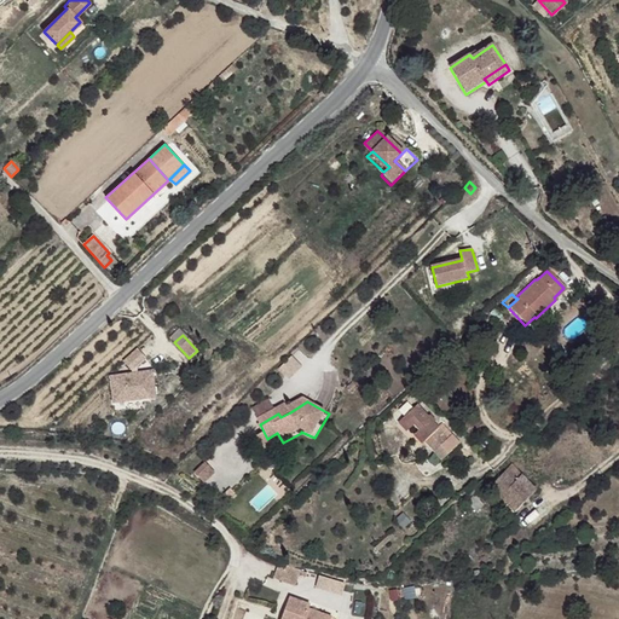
[(254,414),(260,424),(277,415),(271,404),(254,414)]
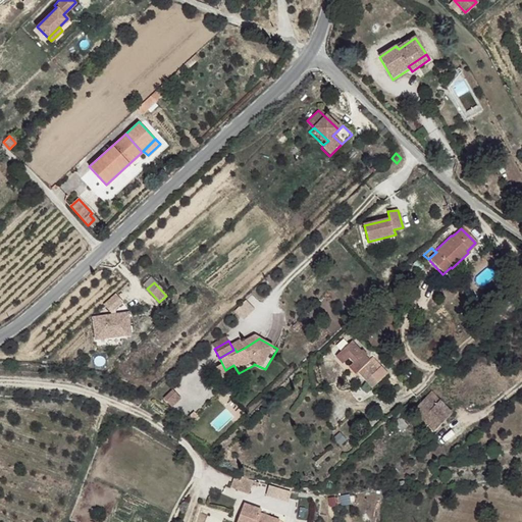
[(347,342),(335,351),(343,360),(347,356),(352,361),(350,362),(357,369),(367,360),(364,357),(366,355),(361,349),(358,350),(352,343),(351,345),(347,342)]
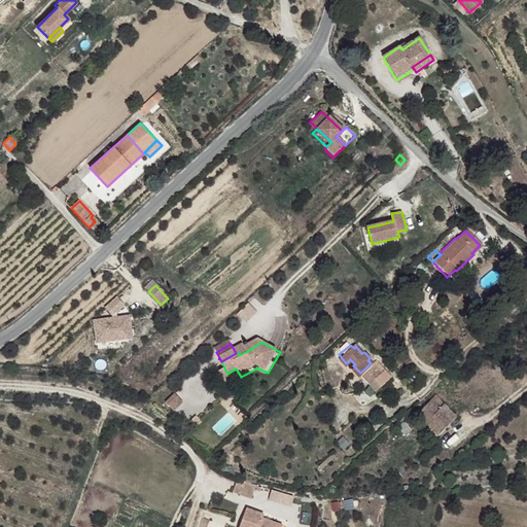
[(377,359),(373,362),(381,372),(385,370),(377,359)]
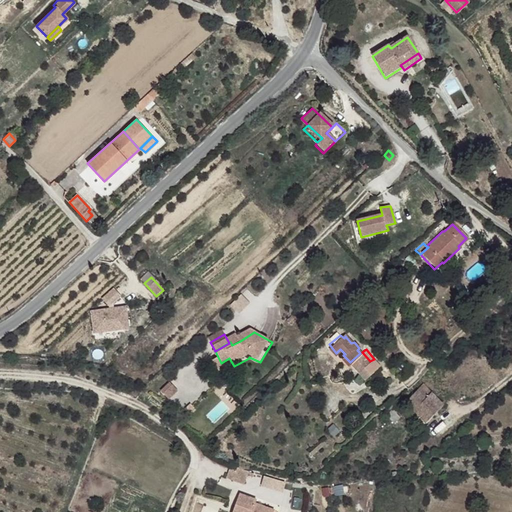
[(360,353),(350,362),(358,371),(363,367),(370,361),(362,352),(360,353)]
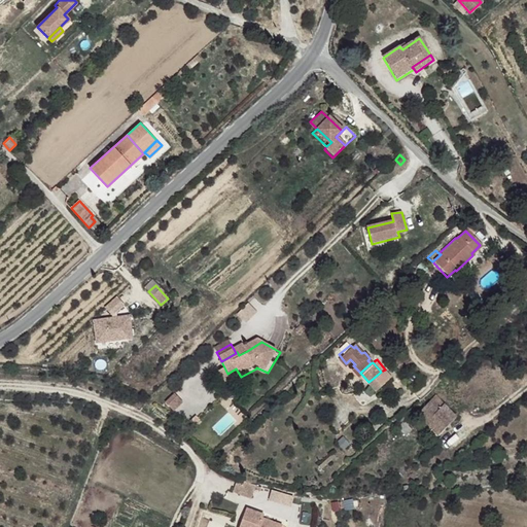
[(353,365),(349,369),(356,377),(360,373),(353,365)]
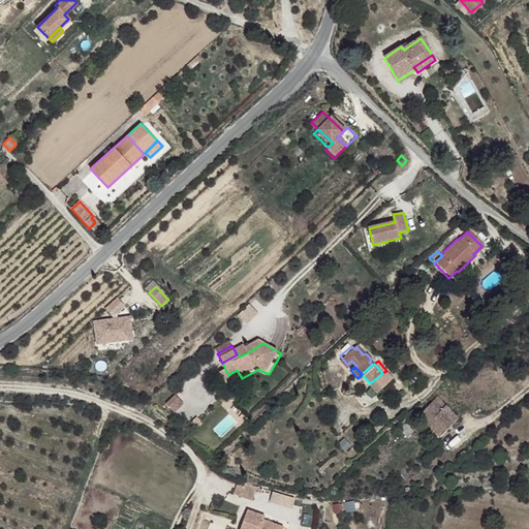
[(227,373),(221,376),(227,386),(242,378),(237,370),(228,375),(227,373)]
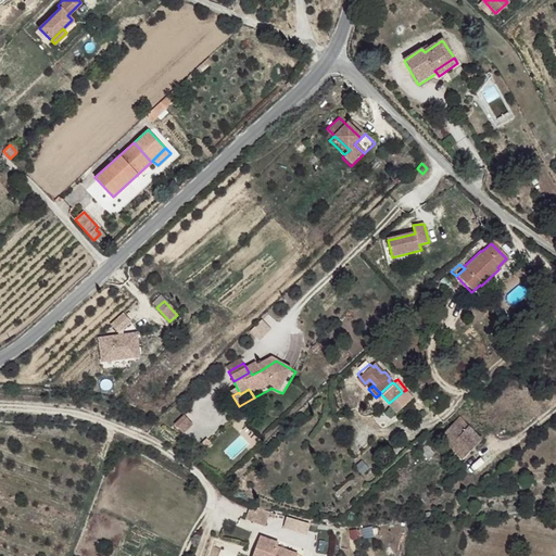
[(406,390),(402,392),(409,402),(413,397),(406,390)]
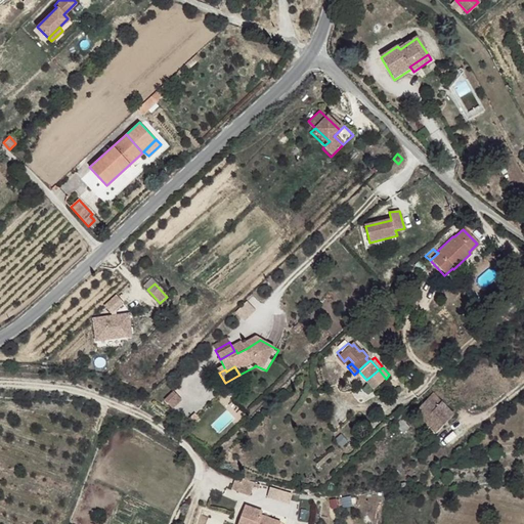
[(379,369),(372,376),(379,384),(386,379),(379,369)]
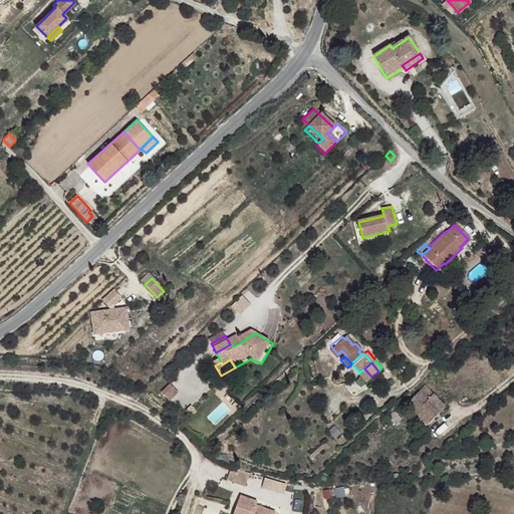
[(424,383),(416,391),(437,413),(445,406),(424,383)]
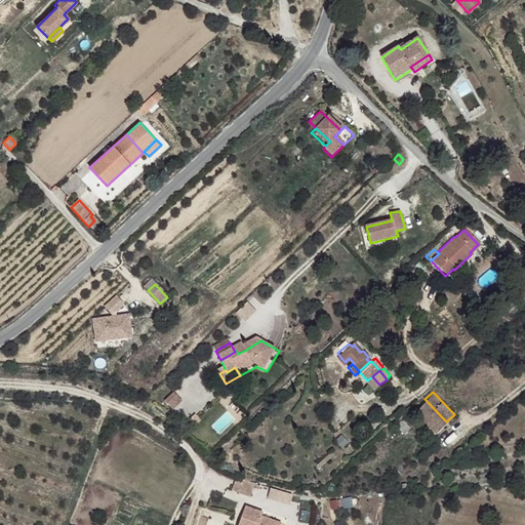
[(175,396),(166,405),(171,410),(180,401),(175,396)]
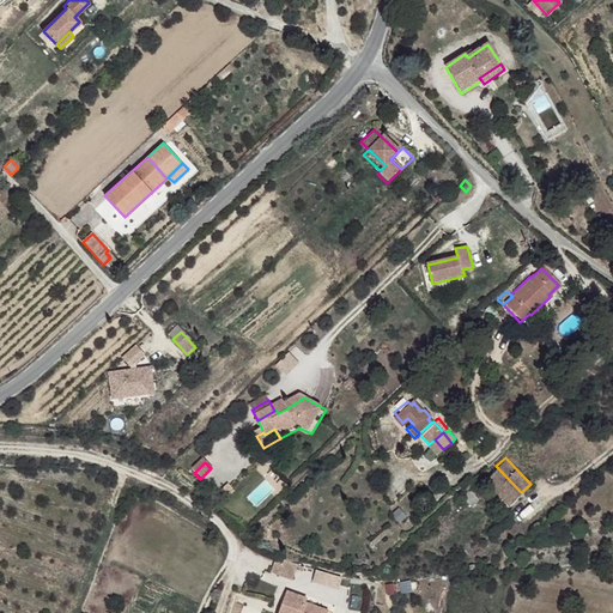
[(496,466),(485,479),(509,503),(521,492),(496,466)]
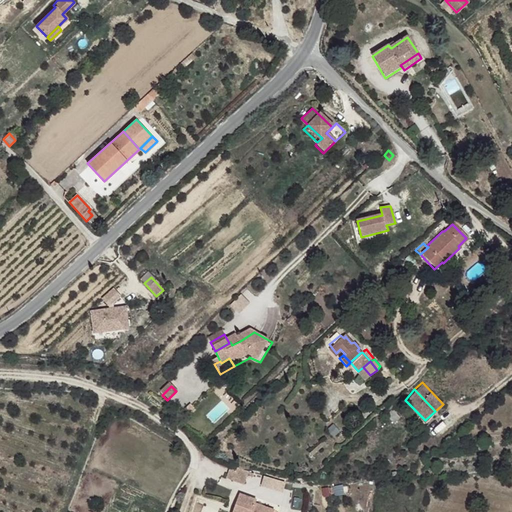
[(176,391),(167,400),(170,402),(179,394),(176,391)]
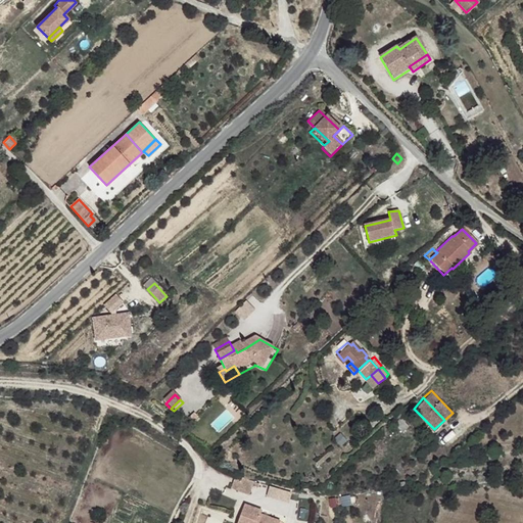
[(406,406),(398,413),(405,419),(412,412),(406,406)]
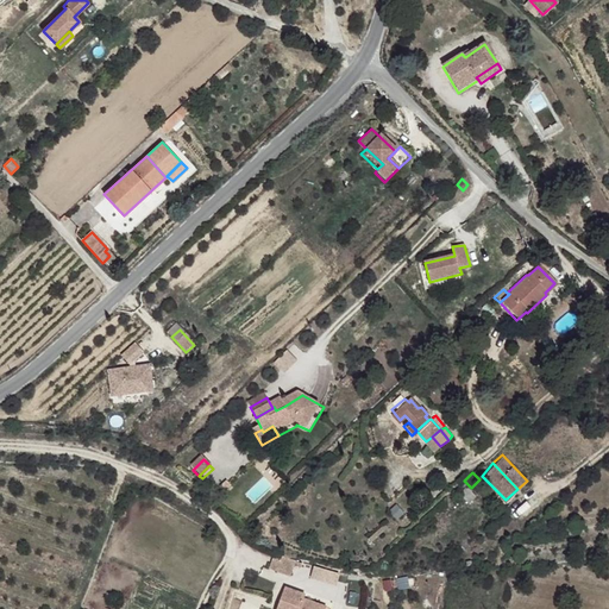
[(464,481),(457,488),(464,495),(471,488),(464,481)]
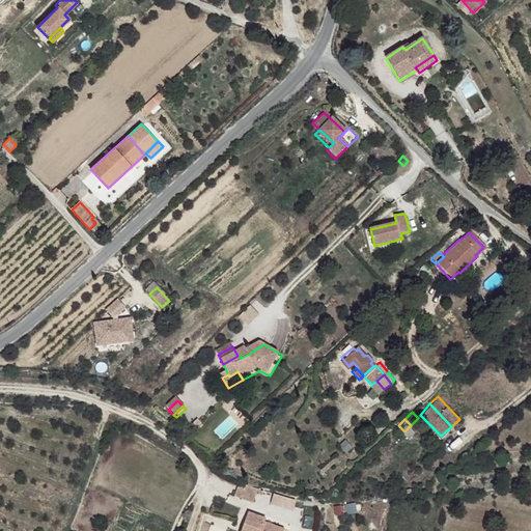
[(404,431),(398,425),(391,432),(401,444),(409,438),(404,431)]
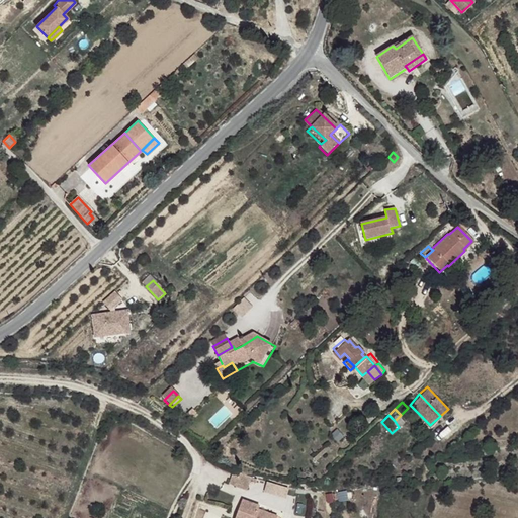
[(417,442),(413,449),(418,452),(422,446),(417,442)]
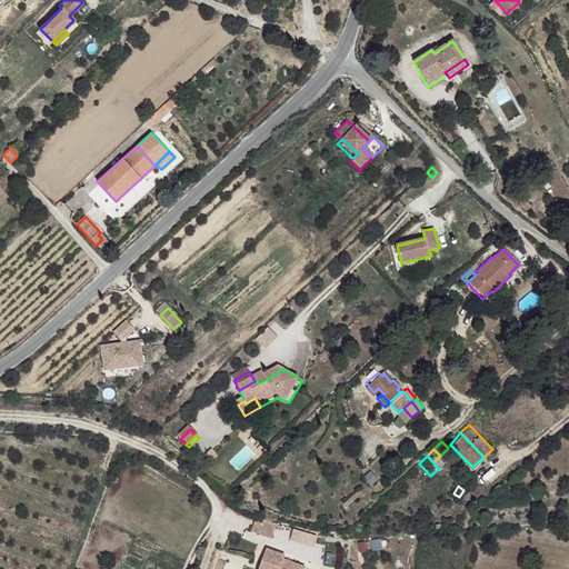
[(252,520),(248,530),(268,538),(272,530),(277,531),(279,526),(261,520),(260,522),(252,520)]
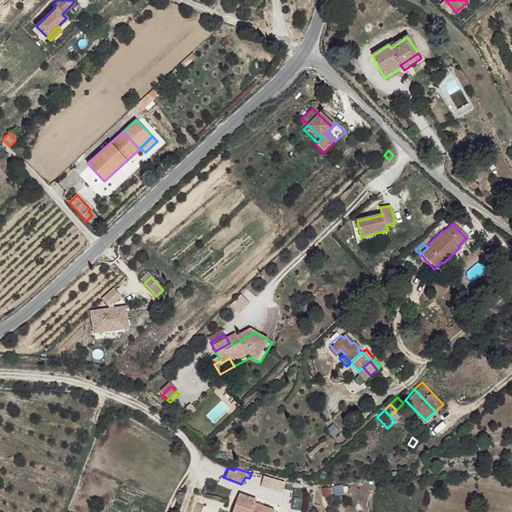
[(289,485),(260,476),(257,485),(286,495),(289,485)]
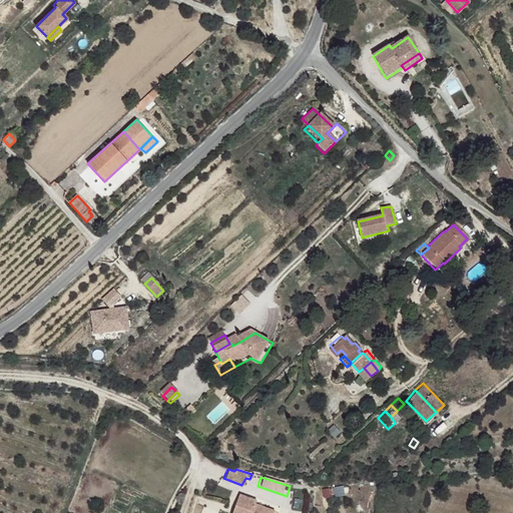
[(253,502),(236,496),(229,512),(271,512),(272,512),(252,506),(253,502)]
